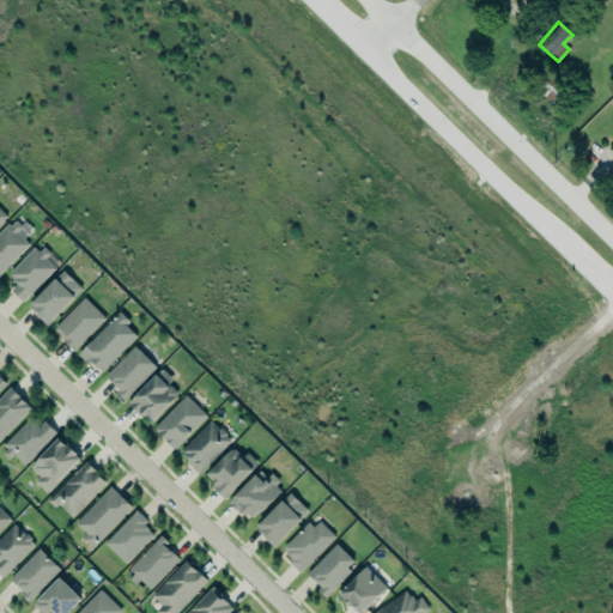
[(571,93),(546,67),(530,82),(556,108),(571,93)]
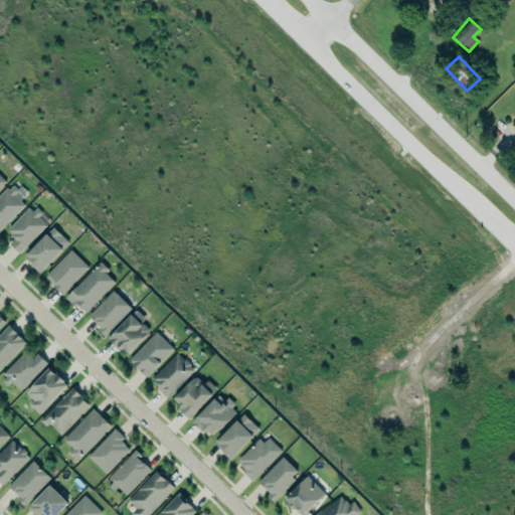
[(0,194),(7,187),(10,189),(14,185),(19,190),(15,194),(25,204),(0,229),(0,194)]
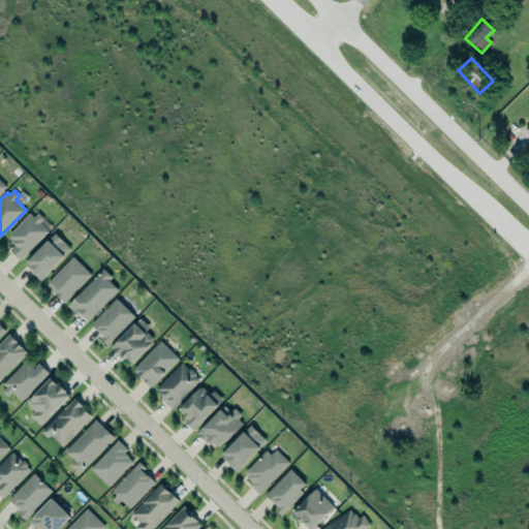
[(8,234),(30,213),(34,217),(39,213),(44,218),(40,222),(49,230),(21,258),(16,254),(10,249),(16,245),(12,241),(13,239),(8,234)]
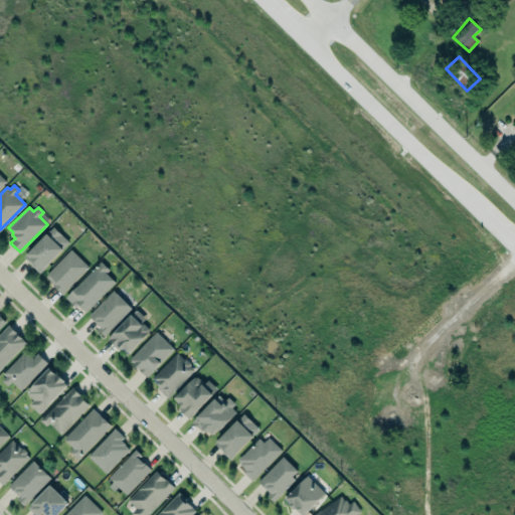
[(39,273),(51,261),(70,241),(53,225),(46,232),(26,253),(29,258),(28,260),(30,264),(39,273)]
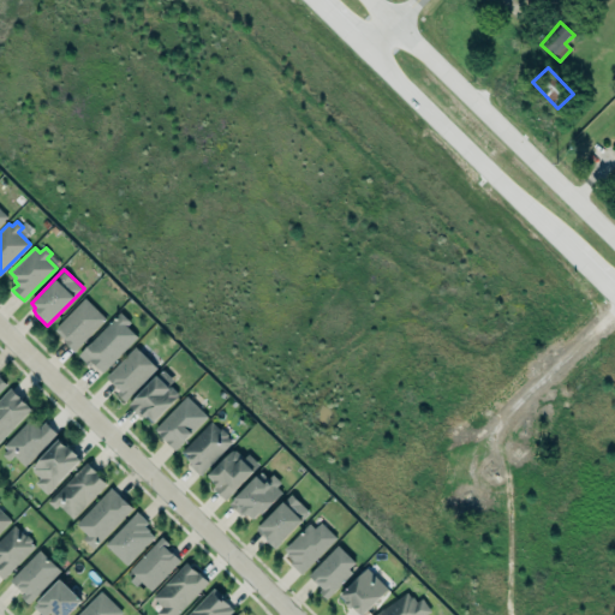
[(55,329),(58,327),(58,326),(85,298),(106,317),(75,350),(64,340),(65,339),(55,329)]
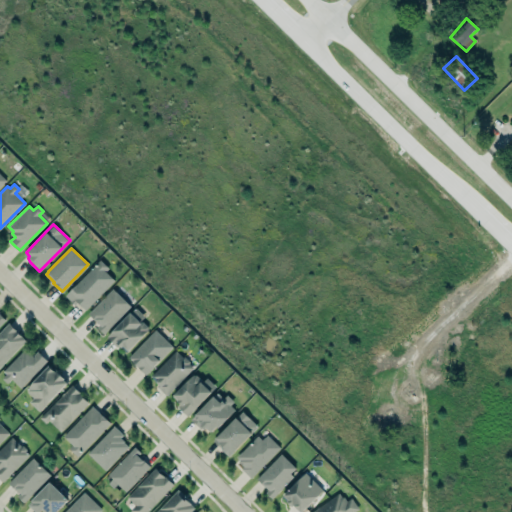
[(66,295),(75,305),(78,302),(86,310),(115,280),(106,271),(109,268),(101,259),(66,295)]
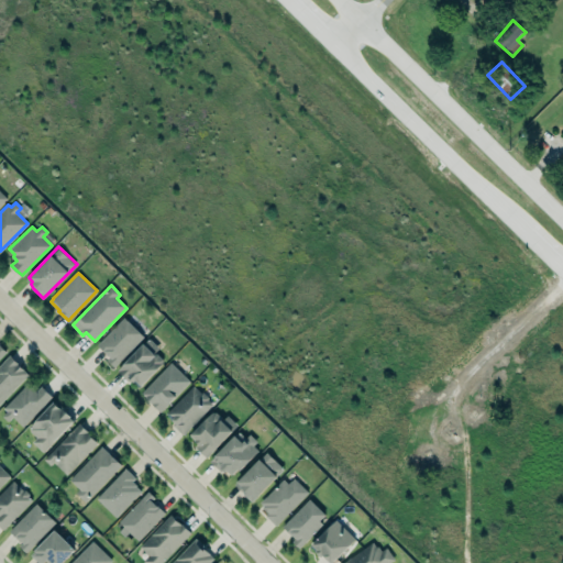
[(98,344),(124,317),(144,337),(114,366),(108,360),(110,356),(98,344)]
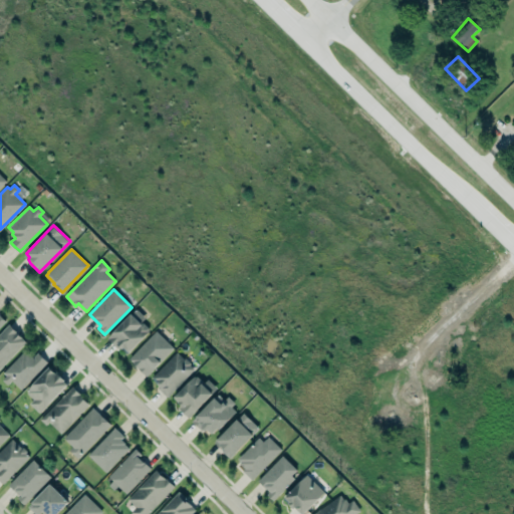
[(108,337),(117,347),(119,345),(122,348),(124,346),(130,351),(150,330),(150,328),(145,322),(142,322),(146,317),(137,308),(108,336),(108,337)]
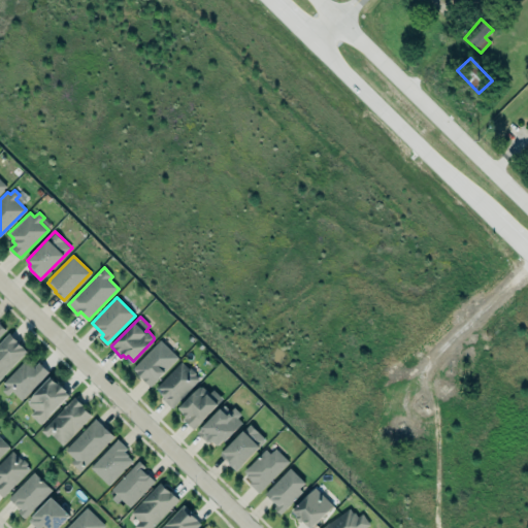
[(0,342),(0,377),(27,351),(24,348),(24,347),(10,332),(0,342)]
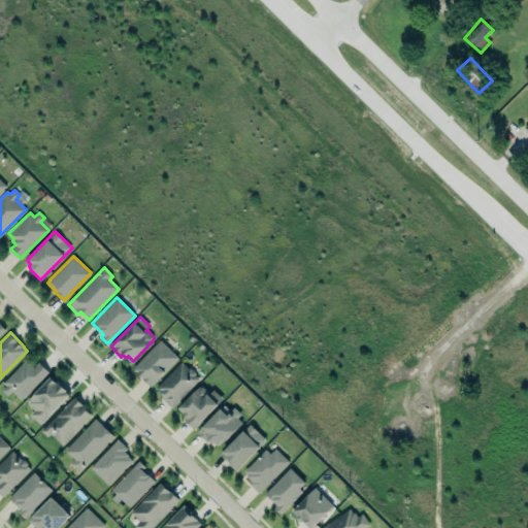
[(151,386),(146,382),(143,378),(140,375),(137,372),(134,367),(161,339),(178,357),(165,371),(159,378),(151,386)]
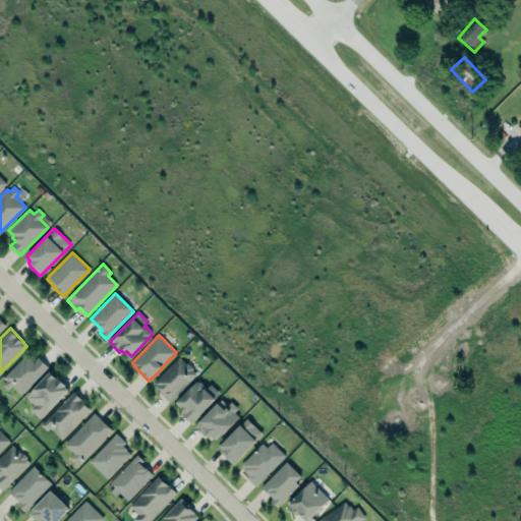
[(49,366),(21,395),(12,386),(7,391),(2,385),(6,381),(3,378),(24,355),(26,357),(29,356),(38,365),(44,361),(49,366)]
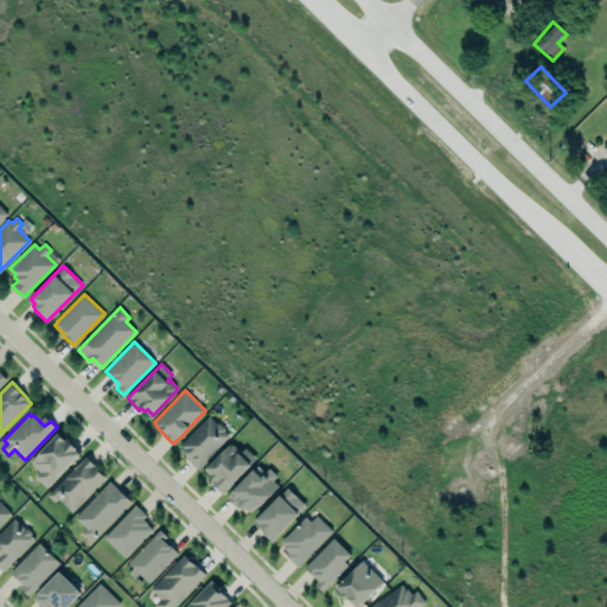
[(197,470),(230,435),(227,430),(225,427),(219,422),(217,421),(210,415),(179,446),(180,448),(185,453),(187,455),(186,458),(197,470)]
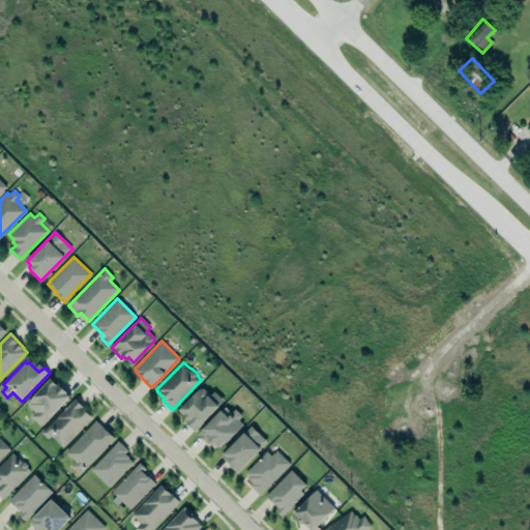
[(51,378),(56,382),(58,381),(68,391),(66,392),(70,395),(40,425),(31,415),(35,412),(29,406),(28,402),(51,378)]
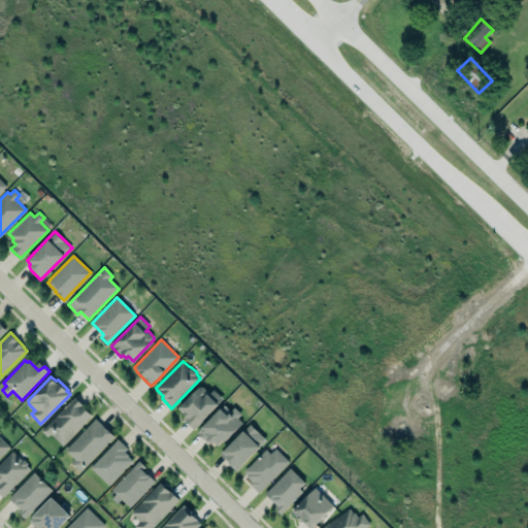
[(194,429),(201,420),(203,421),(224,398),(215,389),(209,393),(204,386),(200,386),(198,388),(178,408),(184,414),(187,416),(189,419),(186,421),(194,429)]
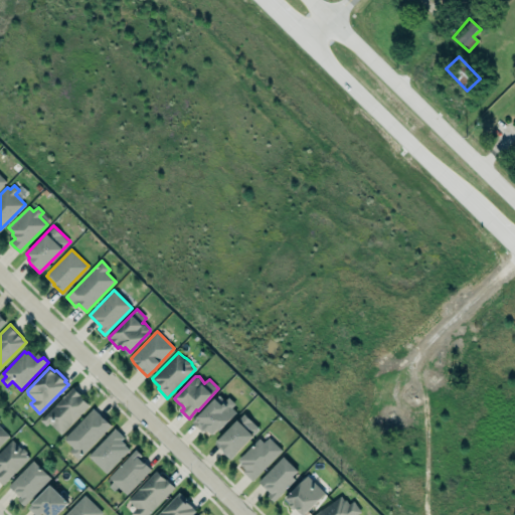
[(40,419),(46,425),(49,422),(61,435),(91,404),(73,387),(40,419)]
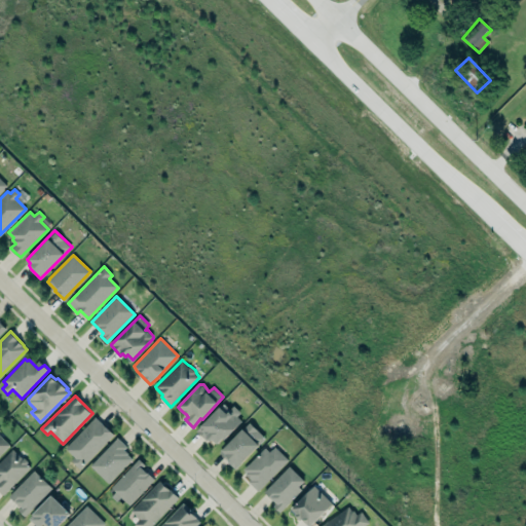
[(197,430),(207,440),(209,438),(211,440),(213,438),(218,443),(223,438),(225,439),(242,420),(238,416),(241,412),(234,405),(230,409),(224,403),(197,430)]
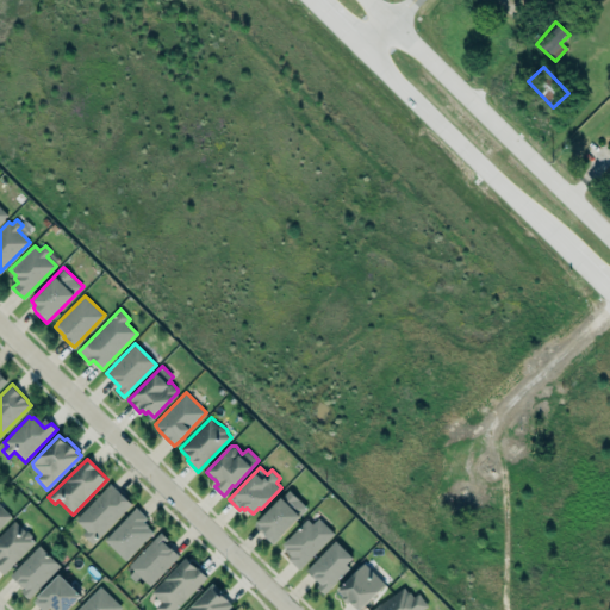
[(76,518),(111,484),(131,504),(93,543),(82,533),(87,529),(76,518)]
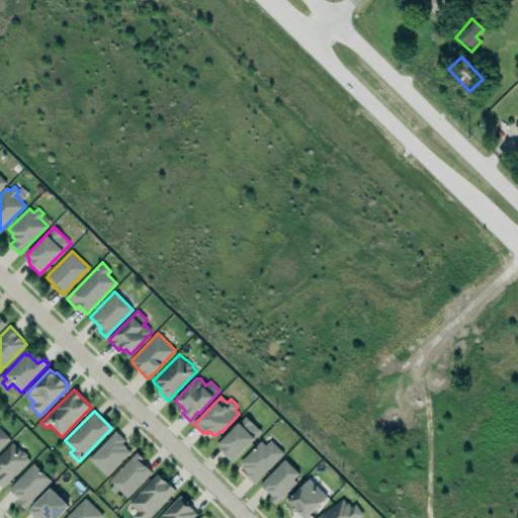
[(219,442),(240,423),(246,416),(262,431),(255,437),(255,438),(232,461),(217,445),(219,442)]
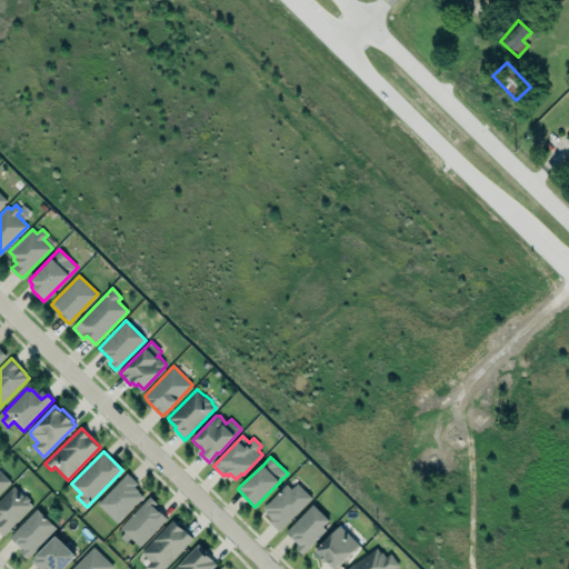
[(0,492),(0,470),(11,481),(0,492)]
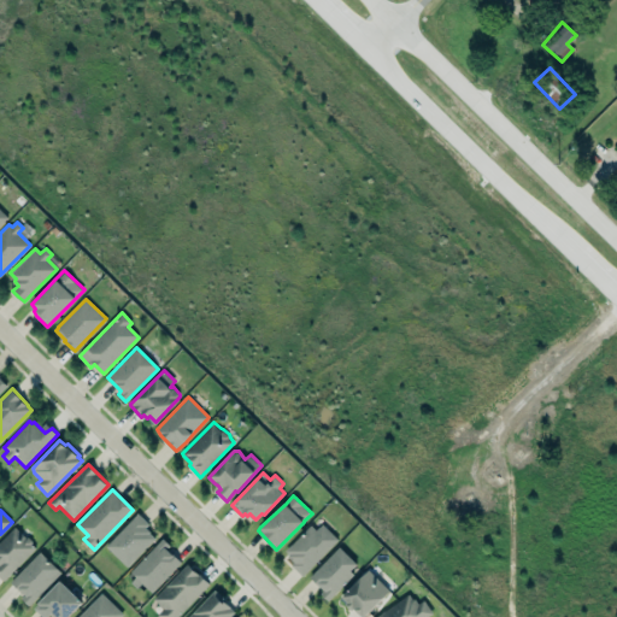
[(106,545),(139,512),(150,524),(147,527),(151,532),(150,533),(156,538),(127,566),(106,545)]
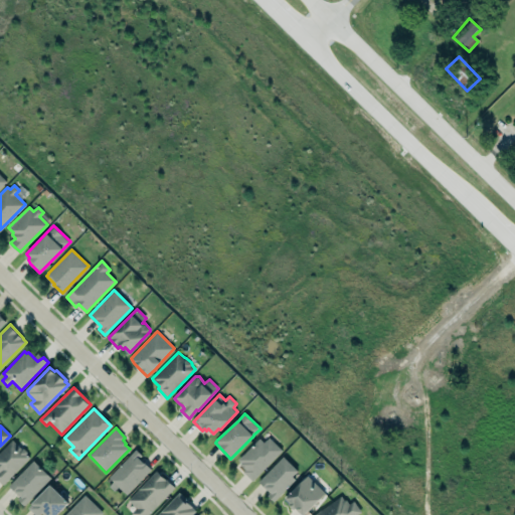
[(270,437),(283,450),(252,480),(243,471),(245,470),(240,465),(241,463),(238,460),(260,438),(265,442),(270,437)]
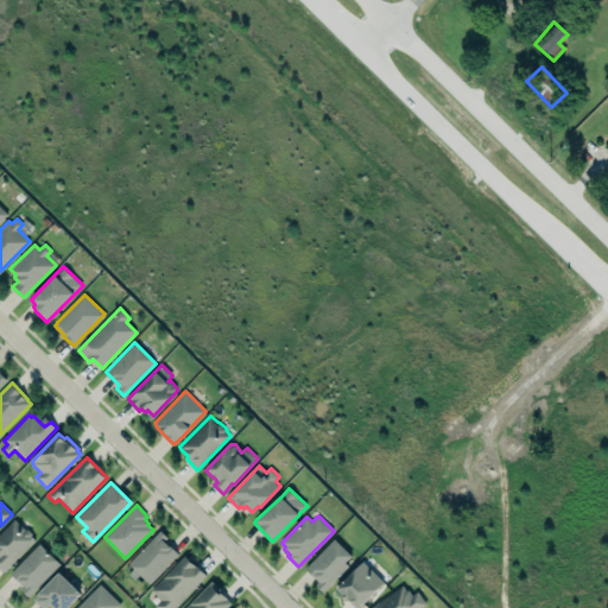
[(0,568),(4,571),(36,539),(32,536),(32,532),(29,529),(25,529),(14,519),(0,533),(0,568)]
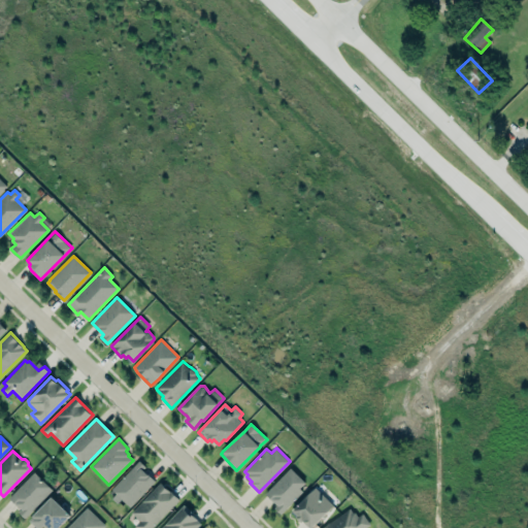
[(155,480),(137,463),(109,493),(128,509),(155,480)]
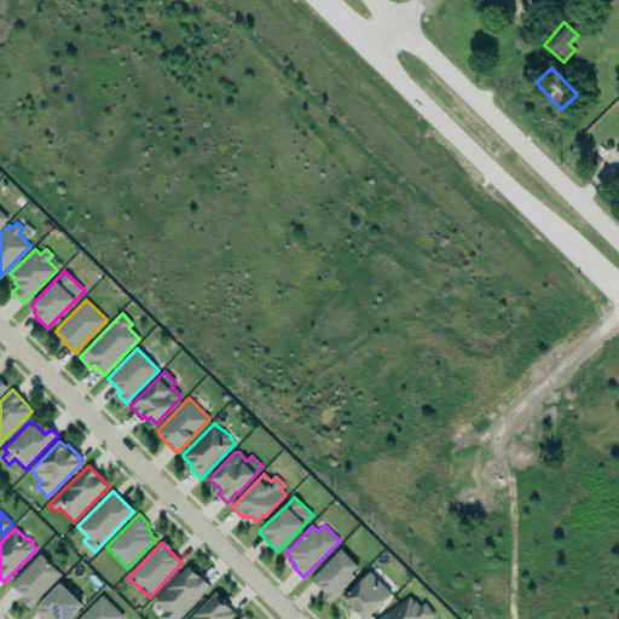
[(311,578),(340,548),(358,566),(352,572),(356,576),(329,602),(322,595),(325,591),(311,578)]
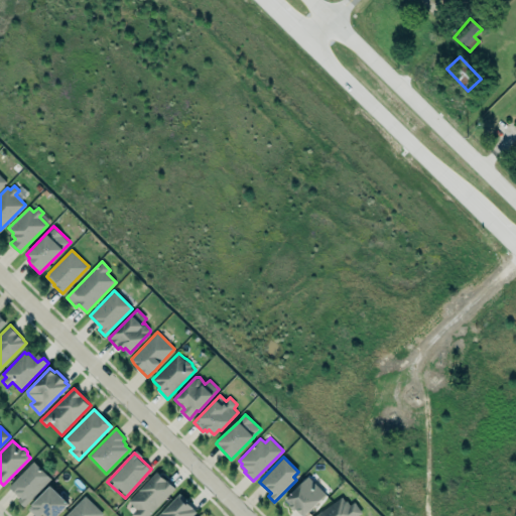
[(24,506),(51,479),(34,460),(8,486),(20,497),(17,500),(24,506)]
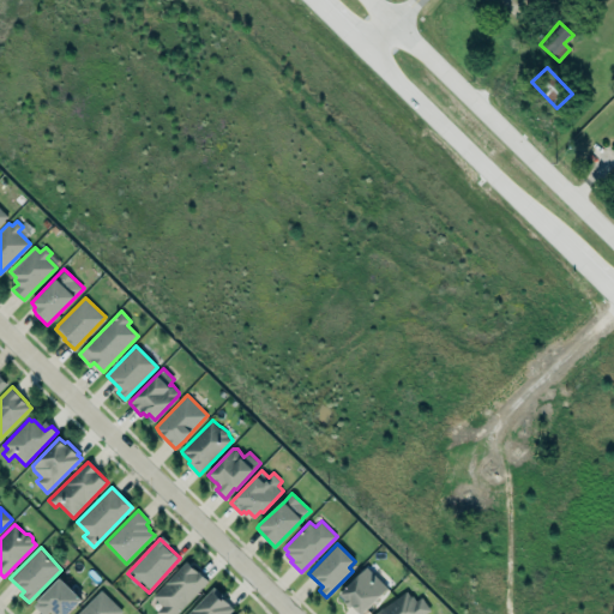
[(160,613),(175,613),(209,581),(187,560),(152,596),(163,606),(157,612),(160,613)]
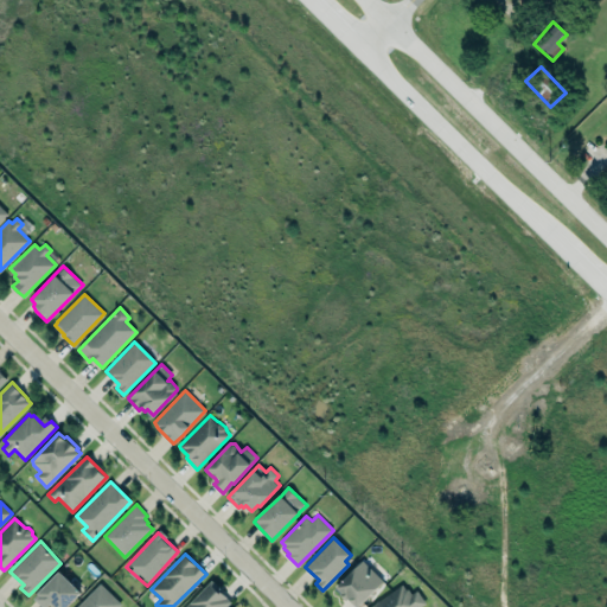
[(357,606),(383,581),(363,560),(337,587),(342,593),(340,594),(346,601),(347,599),(356,606),(357,606)]
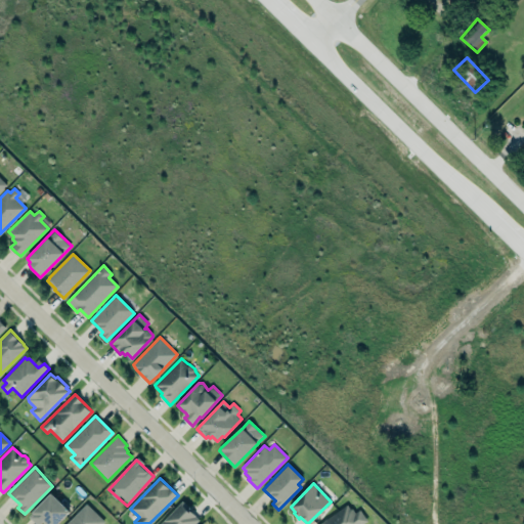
[(51,492),(71,511),(57,523),(49,523),(45,520),(41,523),(37,523),(29,516),(33,513),(33,512),(51,492)]
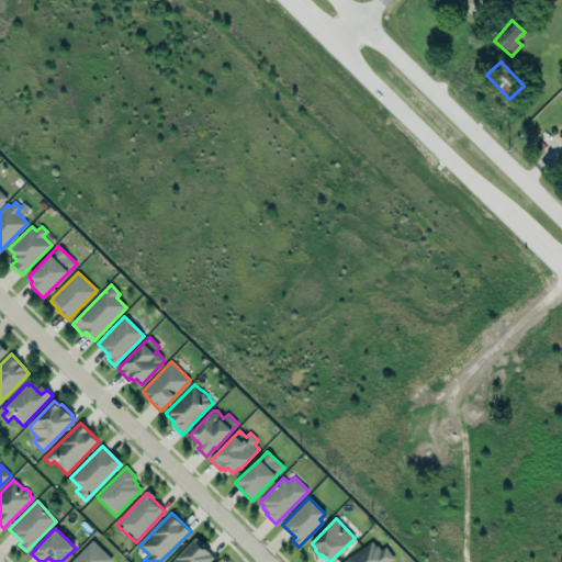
[(197,537),(171,561),(209,561),(214,557),(205,548),(204,544),(197,537)]
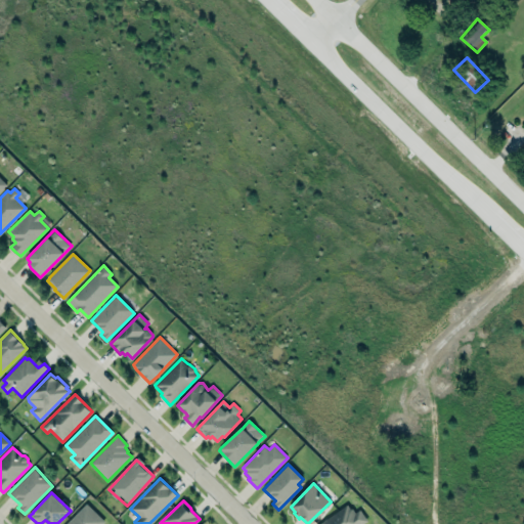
[(100,523),(103,521),(85,504),(66,523),(100,523)]
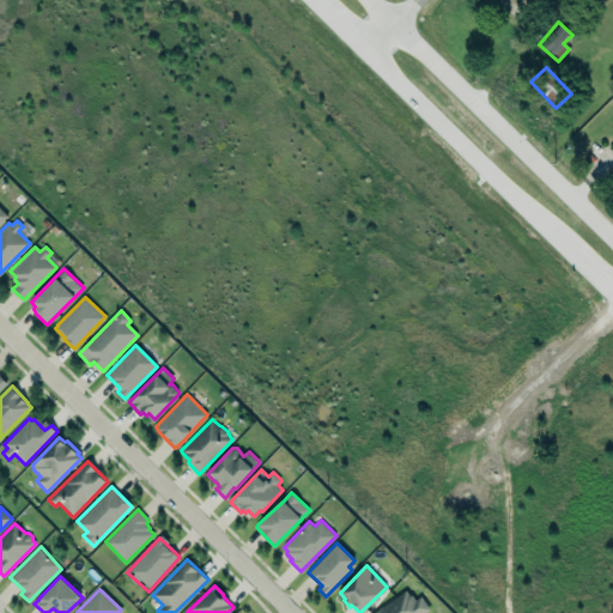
[(374,612),(406,589),(410,594),(412,594),(416,599),(422,596),(430,608),(423,612),(374,612)]
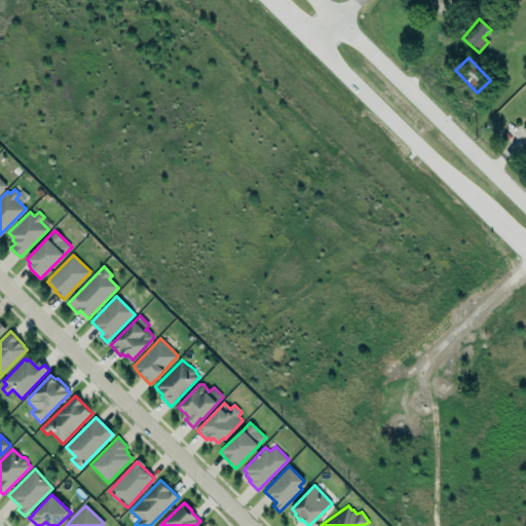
All buildings are outlined.
